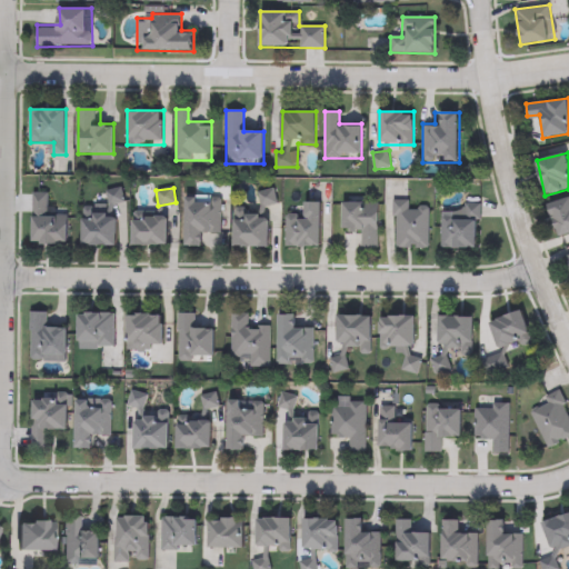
[(277,206),(259,208),(257,191),(275,189),(277,206)]
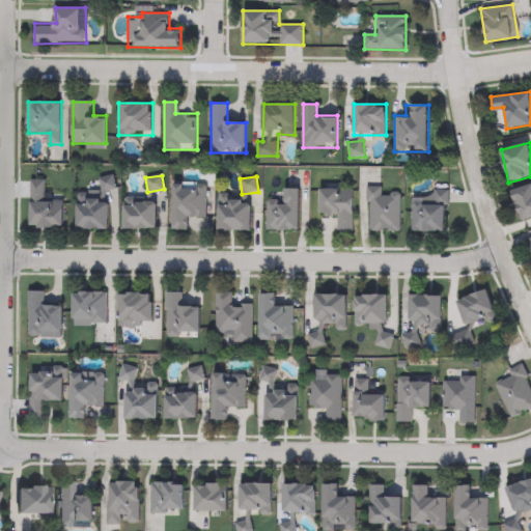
[(30,228),(30,179),(46,179),(46,200),(63,200),(63,228),(30,228)]
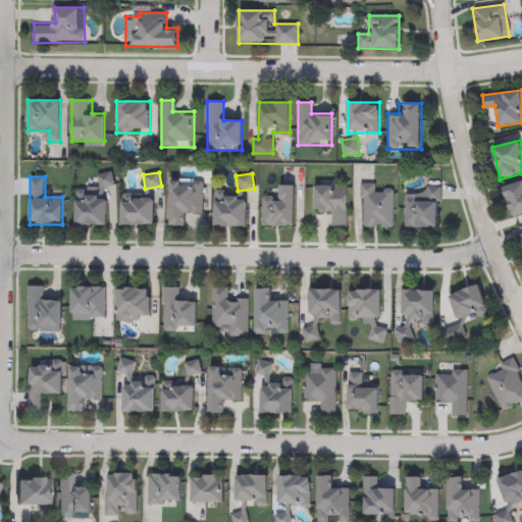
[(202,215),(190,216),(190,226),(170,226),(170,180),(202,180),(202,215)]
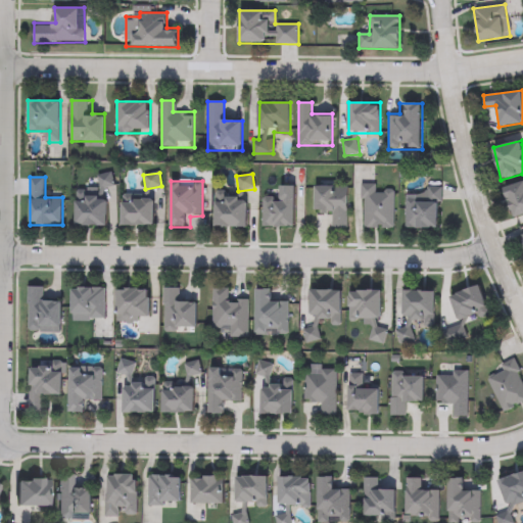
[(505,187),(522,181),(522,215),(513,218),(505,187)]
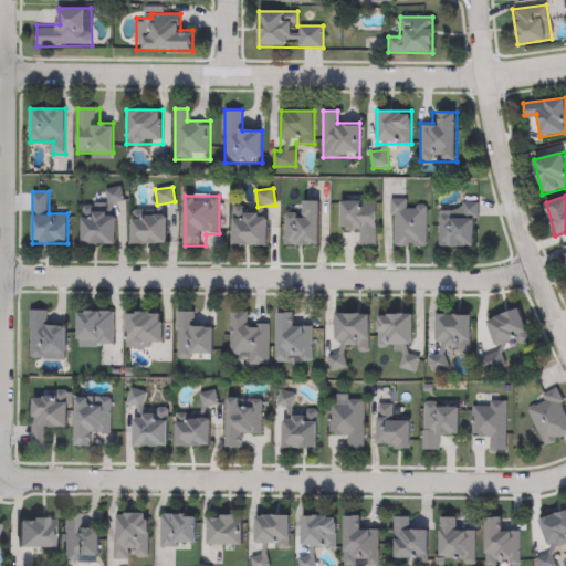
[(427,247),(390,247),(390,199),(415,199),(415,209),(427,209),(427,247)]
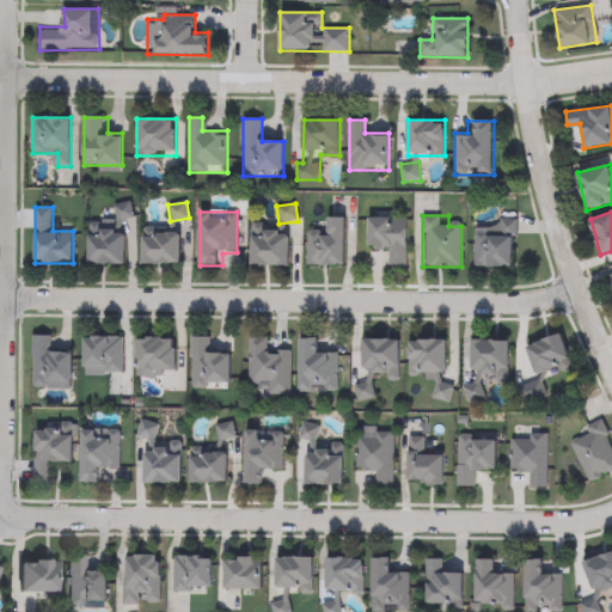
[(346,218),(346,265),(307,265),(307,230),(322,230),(322,218),(346,218)]
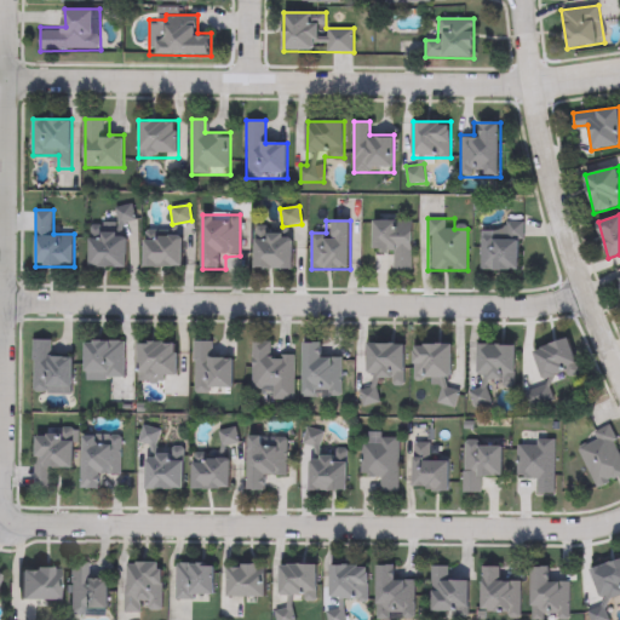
[(373,257),(373,220),(412,220),(412,270),(394,270),(394,257),(373,257)]
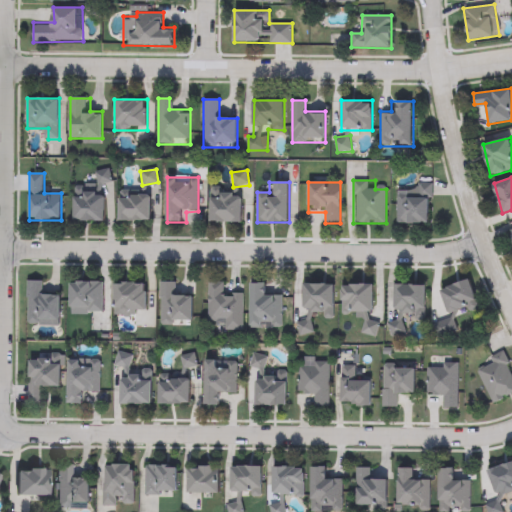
[(432,183),(432,223),(397,223),(397,193),(414,193),(414,183),(432,183)]
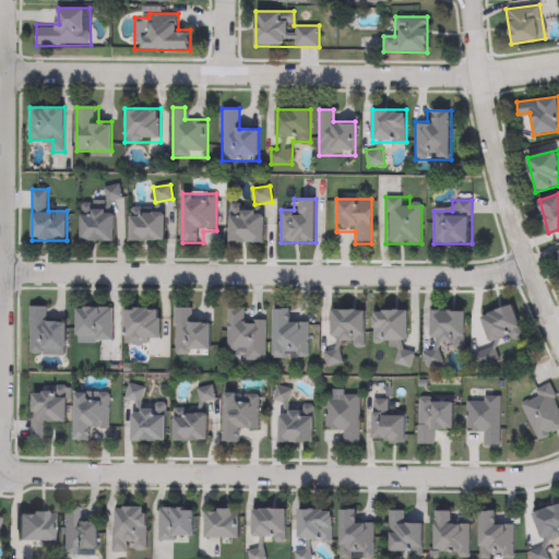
[(115,241),(81,241),(81,201),(105,201),(105,212),(115,212),(115,241)]
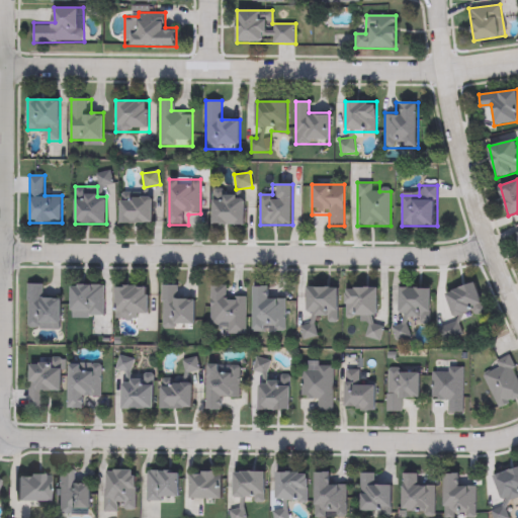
[(212,225),(212,189),(225,189),(225,195),(244,195),(244,225),(212,225)]
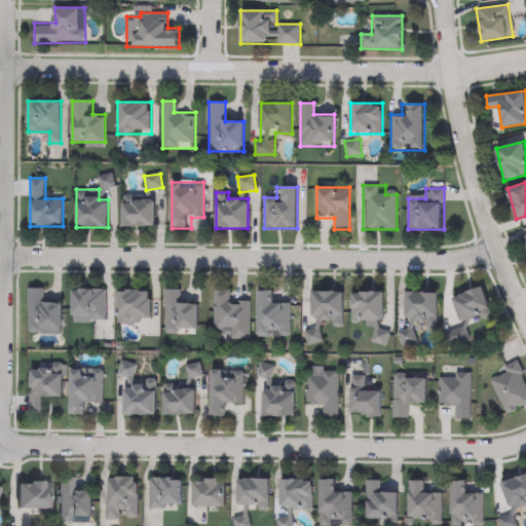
[(154,227),(122,227),(122,196),(154,196),(154,227)]
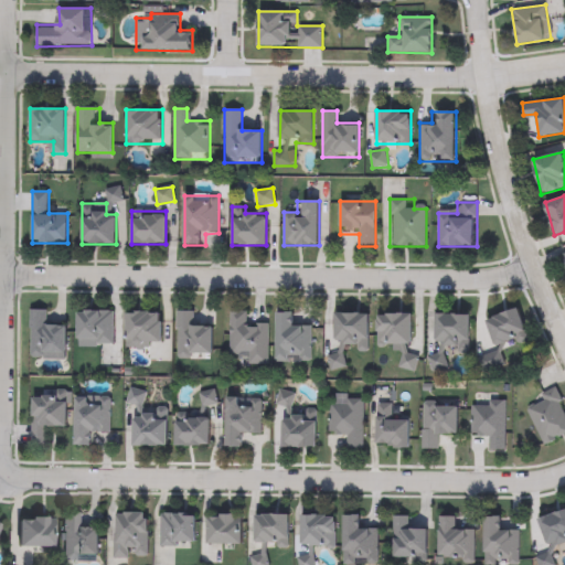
[(519,308),(530,341),(519,344),(516,338),(494,344),(487,319),(519,308)]
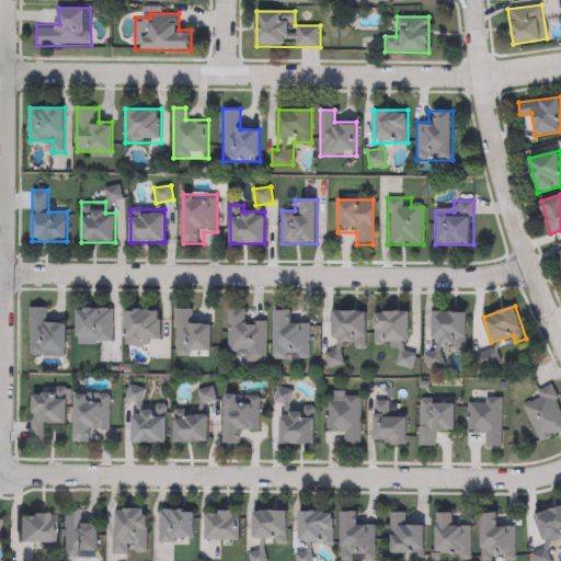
[(30,355),(30,308),(45,308),(45,320),(66,320),(66,355),(30,355)]
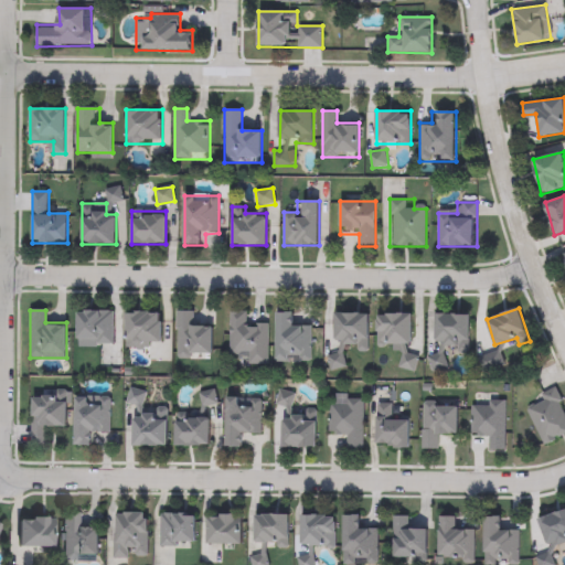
[(77,347),(77,310),(113,310),(113,347),(77,347)]
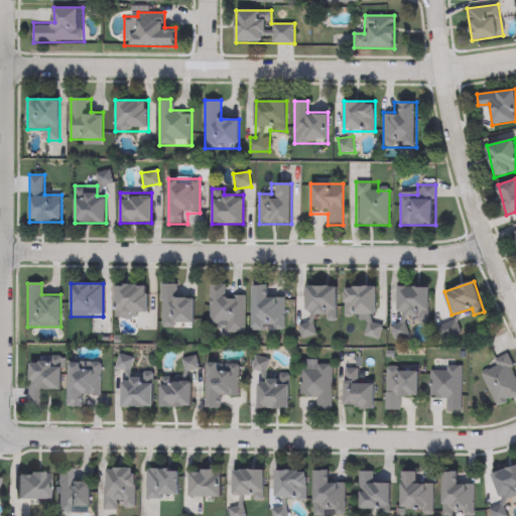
[(115,318),(115,284),(148,284),(148,318),(115,318)]
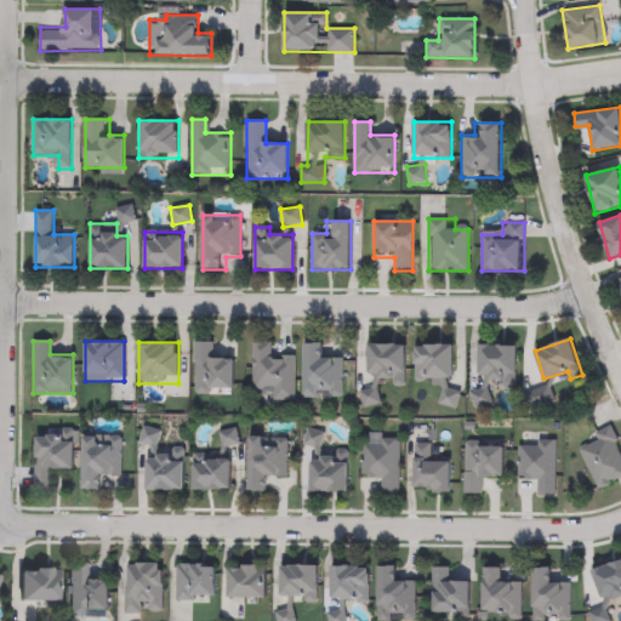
[(234,394),(194,394),(194,342),(211,342),(211,354),(234,354),(234,394)]
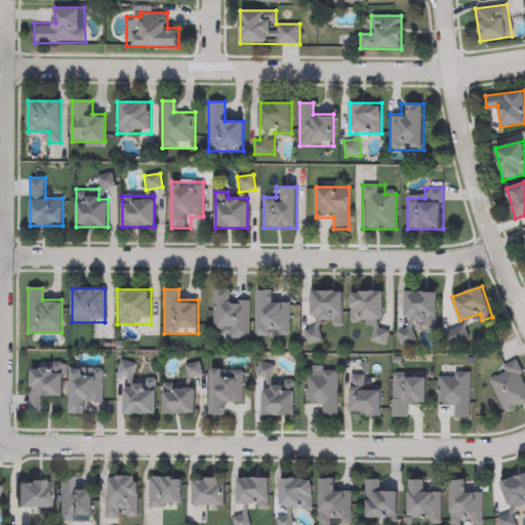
[(249,299),(249,338),(223,338),(223,329),(213,329),(213,289),(230,289),(230,299),(249,299)]
